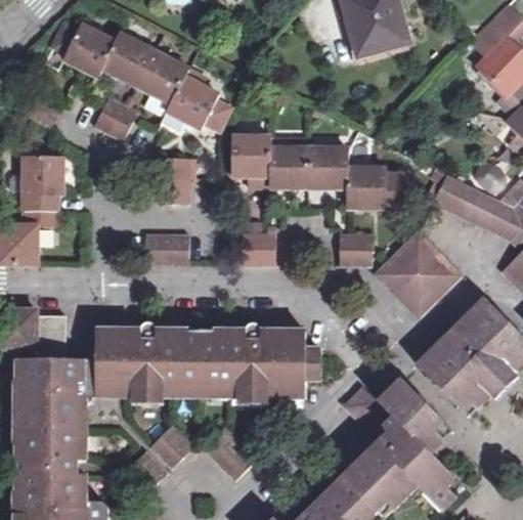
[(346,0),(360,51),(408,39),(398,0),(346,0)]
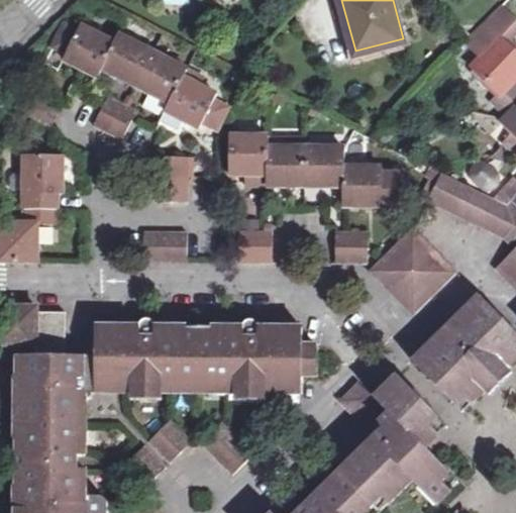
[(483,26),(473,35),(488,50),(481,58),(473,66),(500,93),(513,80),(515,77),(515,52),(501,37),(515,22),(515,18),(503,6),(483,26)]
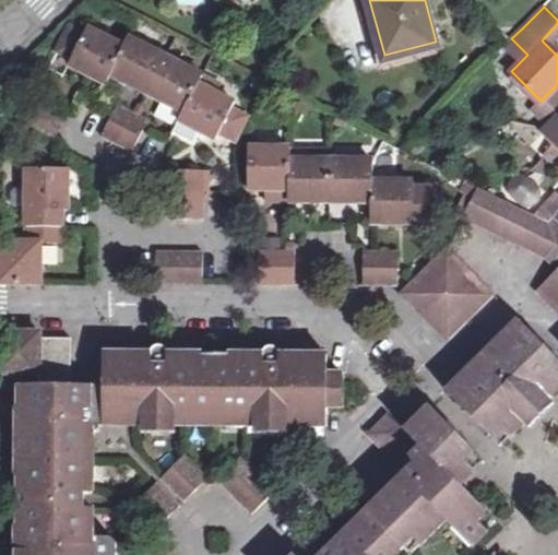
[(72,23),(59,47),(74,56),(71,62),(107,80),(111,71),(127,44),(91,25),(87,31),(72,23)]
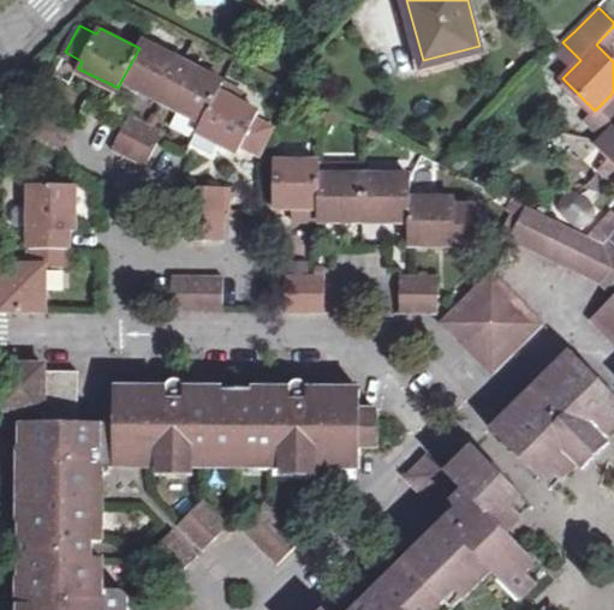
[(139,48),(123,78),(164,100),(184,59),(144,39),(139,48)]
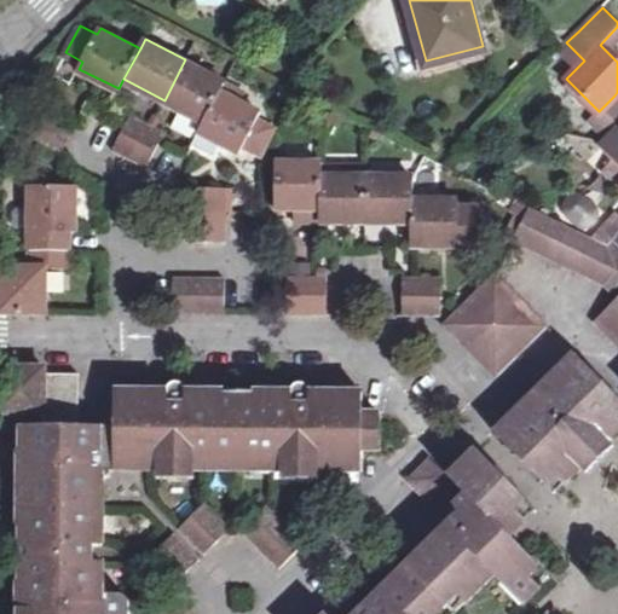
[(584,61),(566,42),(559,51),(576,69),(584,61)]
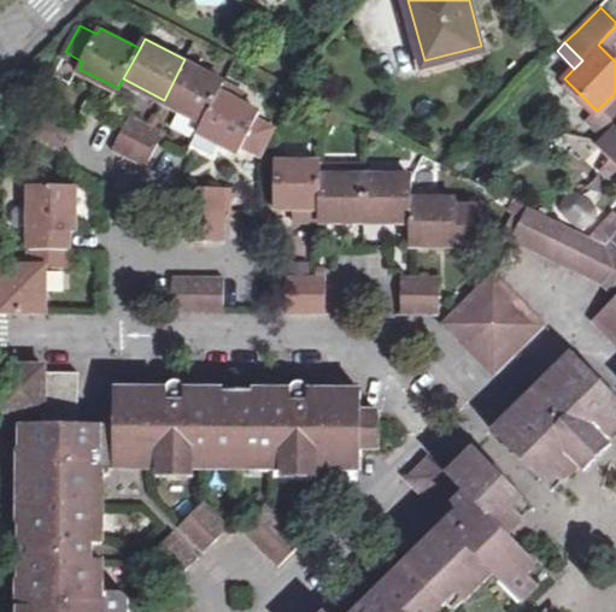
[(185,59),(164,100),(205,121),(222,90),(227,81),(185,59)]
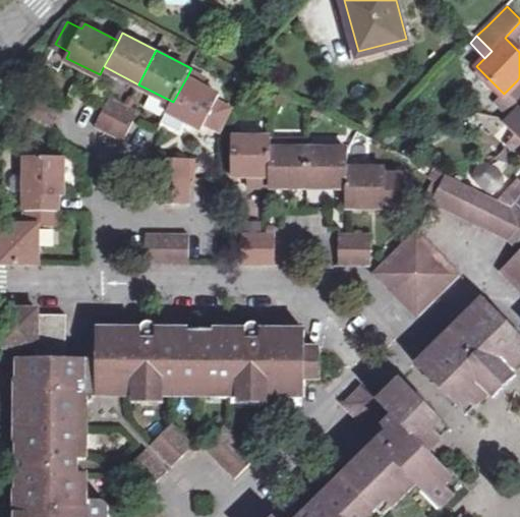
[(187,76),(173,102),(170,110),(186,119),(205,128),(207,122),(222,129),(233,108),(218,100),(221,95),(187,76)]
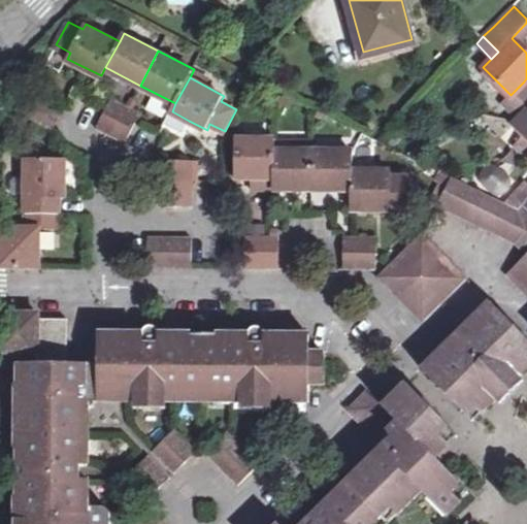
[(526,84),(524,82),(511,95),(504,102),(519,118),(526,109),(526,84)]
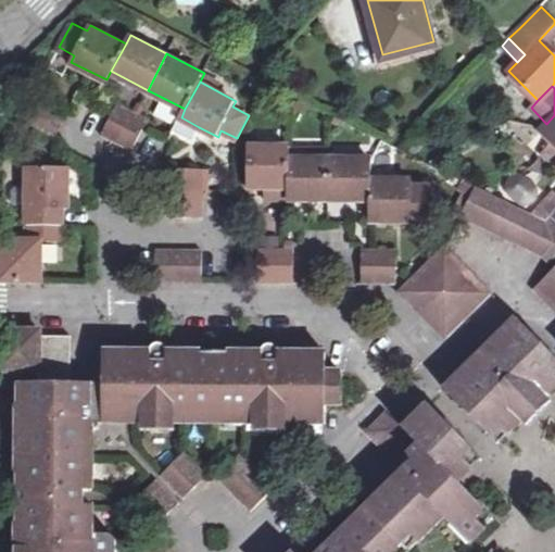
[(133,148),(149,116),(118,101),(102,133),(133,148)]
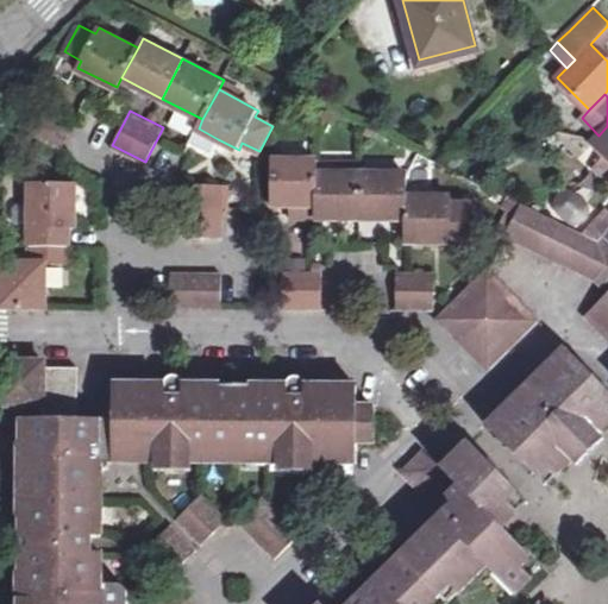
[(607,126),(599,136),(593,143),(607,157),(607,126)]
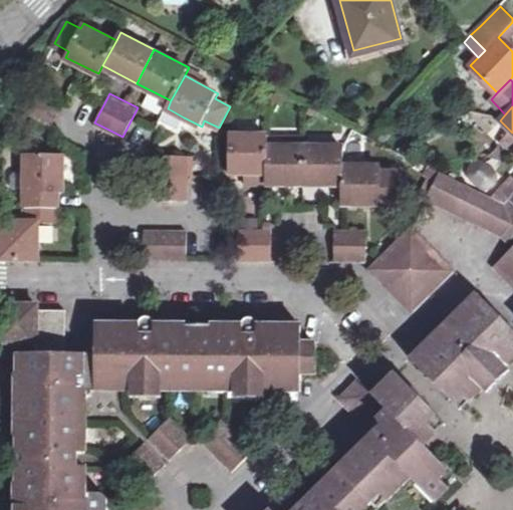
[(184,117),(168,108),(162,119),(179,128),(184,117)]
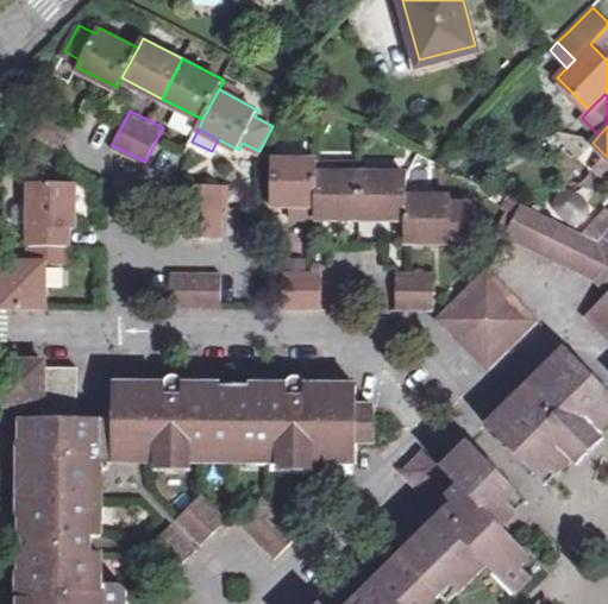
[(270,158),(269,200),(287,201),(290,201),(289,203),(287,203),(286,218),(313,219),(313,213),(313,201),(314,169),(314,158),(270,158)]
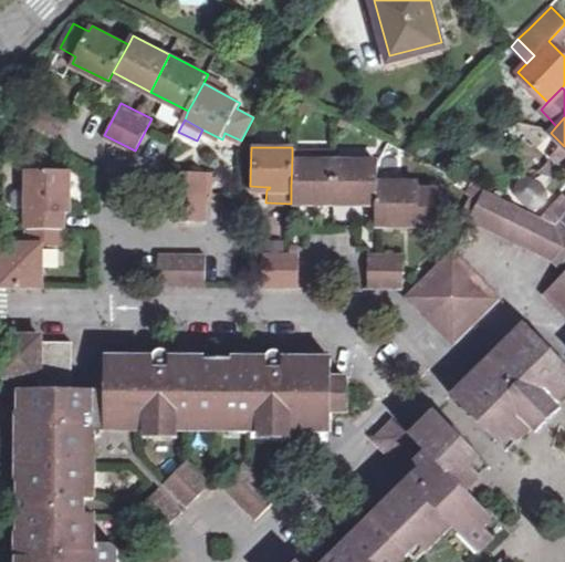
[(292,157),(291,187),(291,198),(334,199),(335,159),(335,147),(311,147),(311,158),(292,157)]
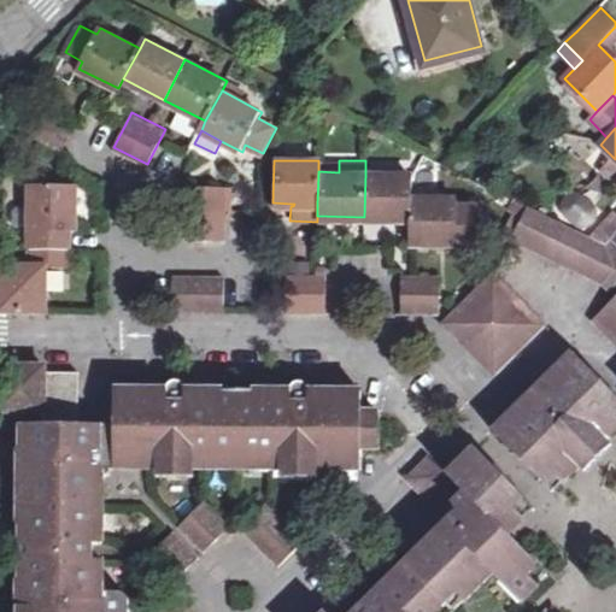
[(339,172),(339,160),(318,160),(318,171),(339,172)]
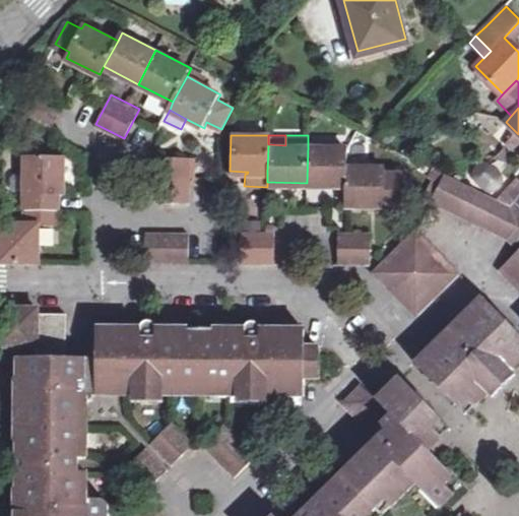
[(308,146),(307,183),(346,184),(346,167),(347,147),(308,146)]
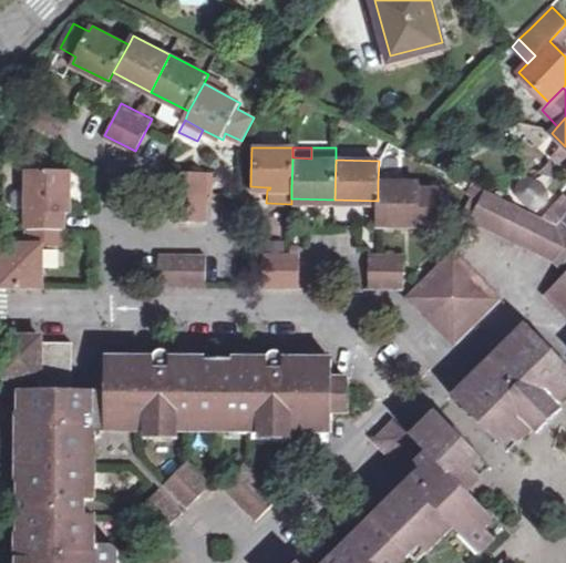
[(27,226),(63,227),(63,211),(68,211),(69,169),(28,167),(28,188),(27,206),(27,226)]
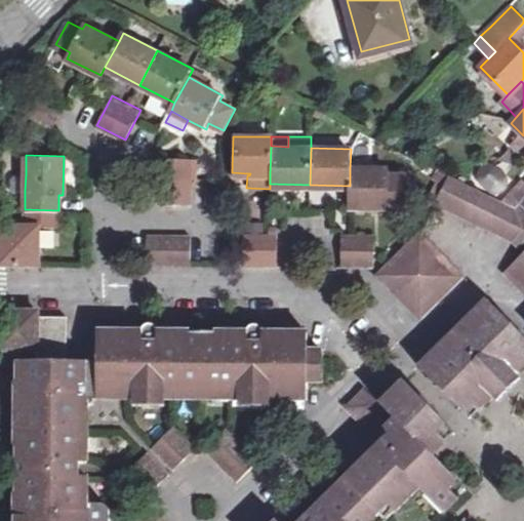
[(190,203),(191,157),(159,157),(158,202),(190,203)]
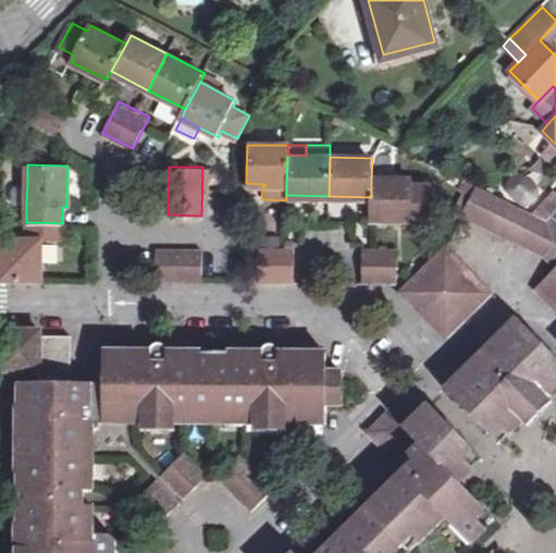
[(371,179),(371,197),(370,218),(411,219),(411,212),(429,213),(429,198),(439,199),(440,184),(430,179),(412,179),(412,180),(371,179)]
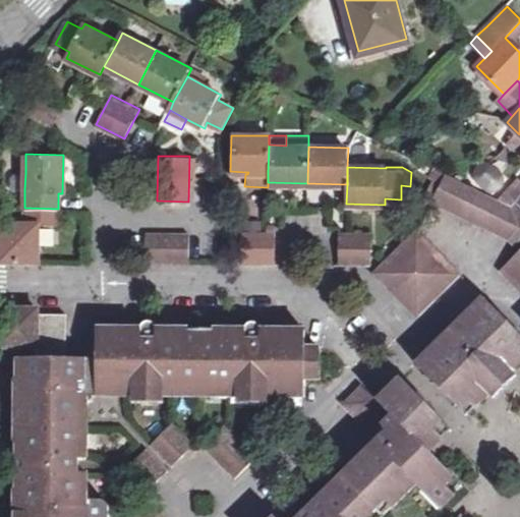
[(13,189),(24,189),(25,173),(13,173),(10,177),(10,186),(13,189)]
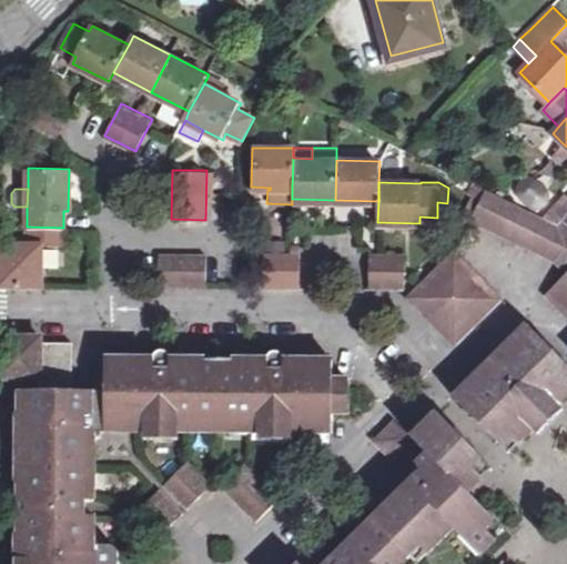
[(484,189),(469,219),(555,262),(566,273),(544,294),(566,316),(566,223),(563,219),(557,225),(484,189)]
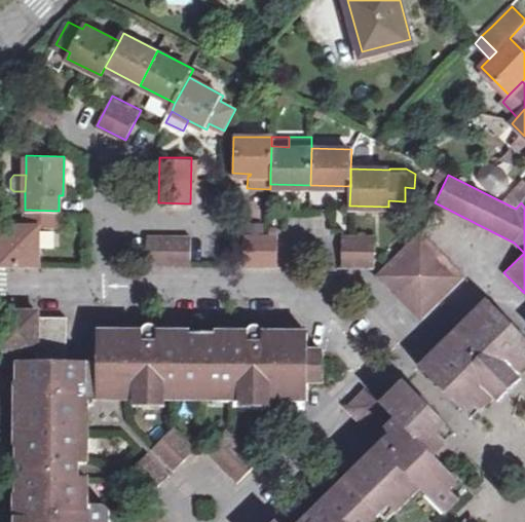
[(524,197),(524,186),(515,197),(521,202),(524,197)]
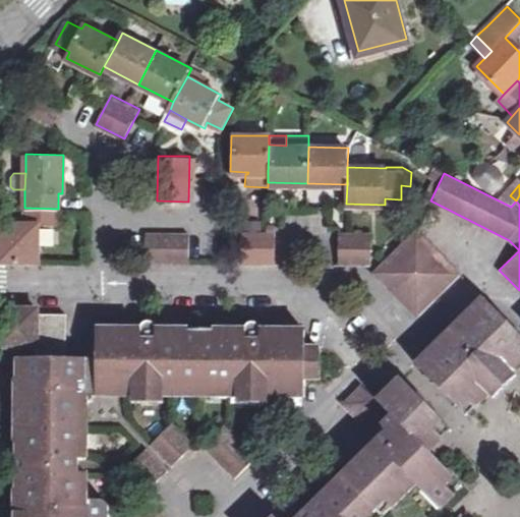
[(401,185),(401,199),(410,199),(410,186),(401,185)]
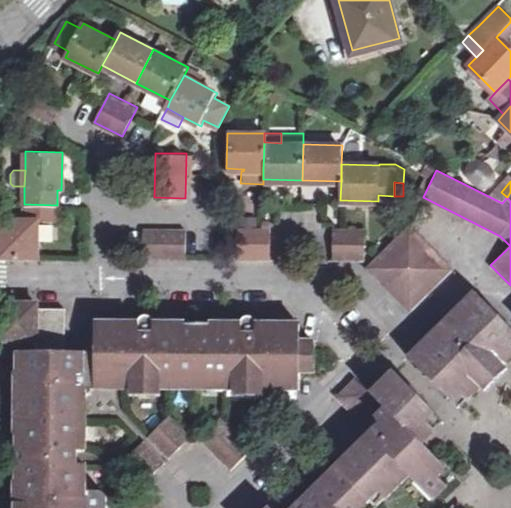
[(11,256),(37,256),(38,220),(56,220),(57,205),(24,204),(24,219),(4,219),(4,235),(0,236),(0,248),(11,256)]
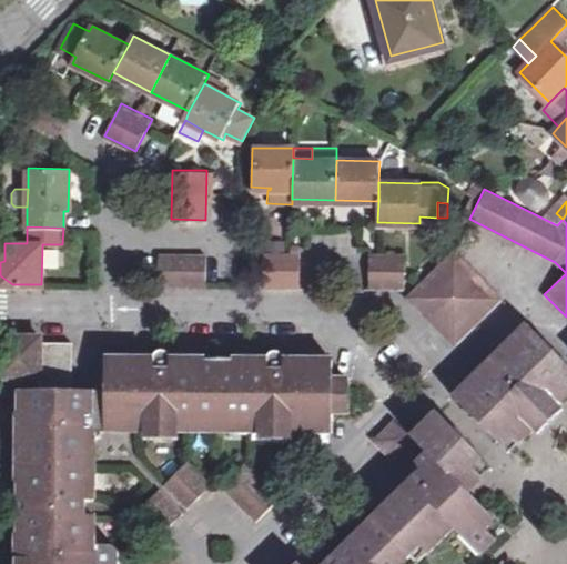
[(453,344),(502,296),(454,250),(407,298),(453,344)]
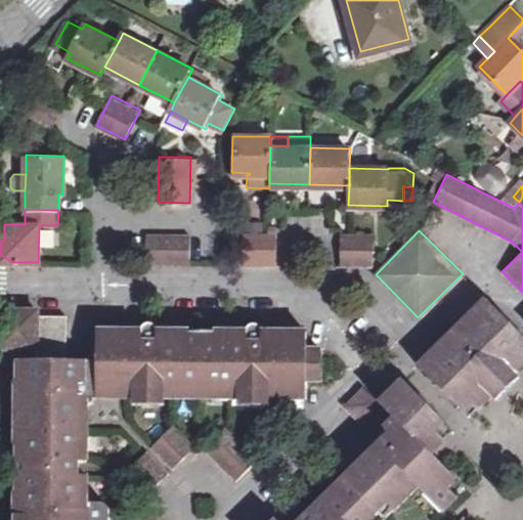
[(275,264),(276,231),(244,231),(243,264),(275,264)]
